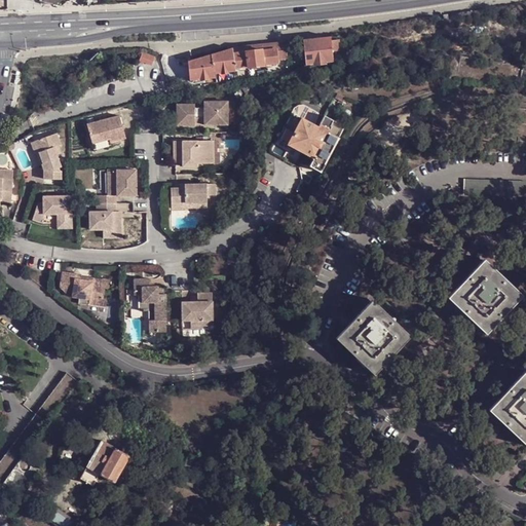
[(307,64),(333,62),(330,36),(304,39),(307,64)]
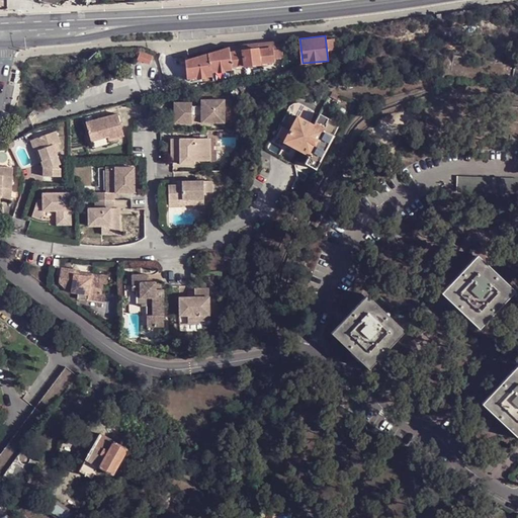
[(230,53),(232,68),(273,63),(273,59),(272,47),(273,41),(257,42),(239,45),(229,48),(230,53)]
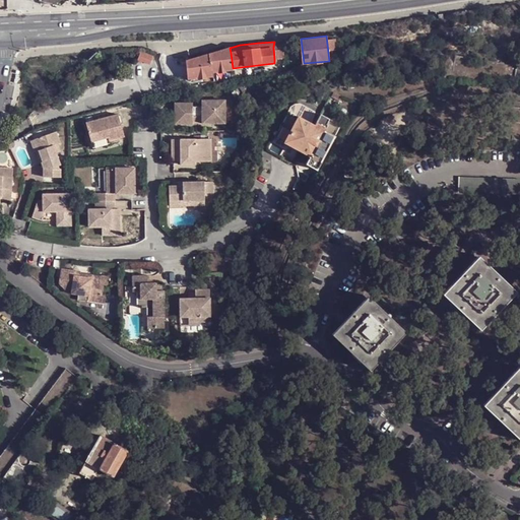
[(230,48),(187,59),(188,75),(192,79),(212,77),(213,73),(234,70),(233,68),(231,53),(230,48)]
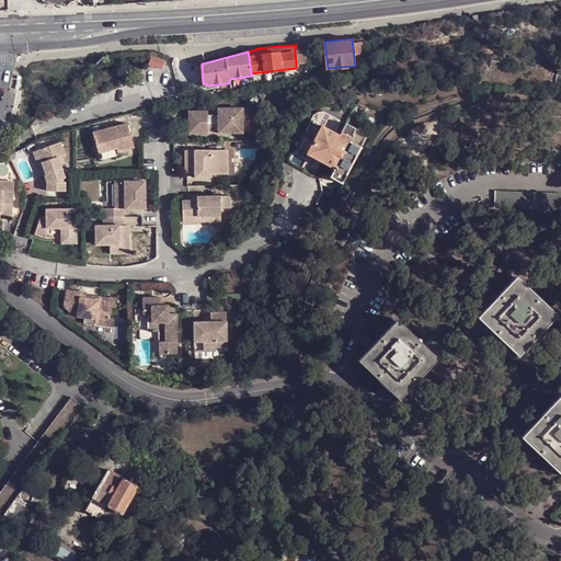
[(148,66),(152,68),(153,66),(161,68),(165,60),(152,55),(148,66)]
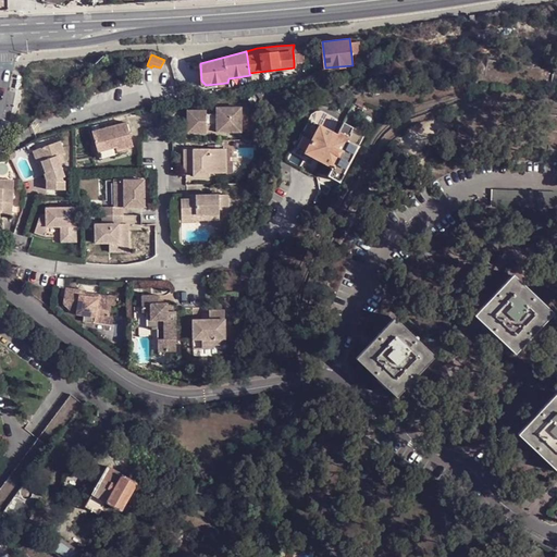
[(188,112),(188,135),(207,135),(207,133),(207,127),(218,126),(218,133),(218,134),(240,134),(242,121),(242,111),(242,109),(218,110),(218,115),(207,115),(207,112),(188,112)]
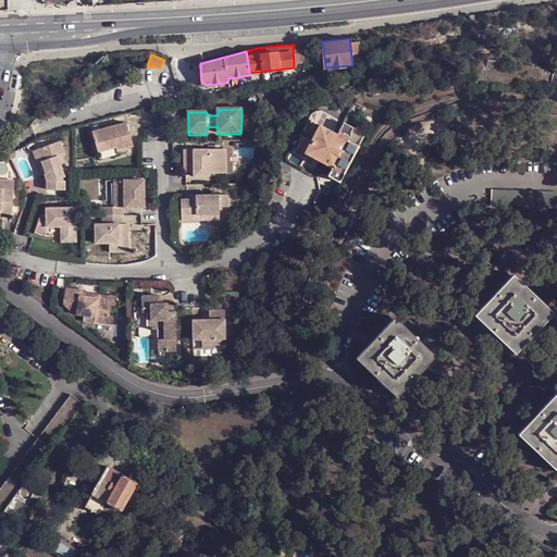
[(294,147),(332,168),(327,174),(339,182),(364,134),(348,125),(342,137),(338,135),(342,122),(326,113),(319,111),(312,114),(294,147)]
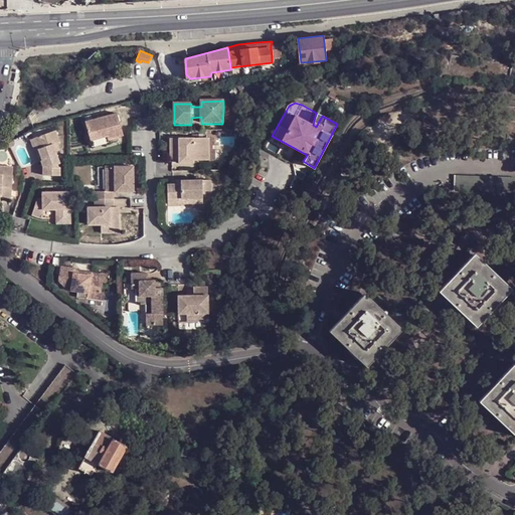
[(87,122),(92,141),(107,136),(108,139),(124,135),(118,113),(87,122)]
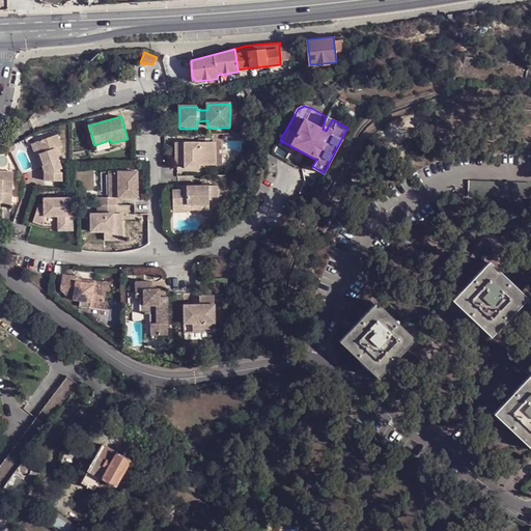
[(58,134),(35,142),(44,166),(43,166),(45,171),(45,180),(62,180),(62,171),(60,172),(59,169),(62,168),(58,156),(62,154),(59,146),(62,145),(58,134)]
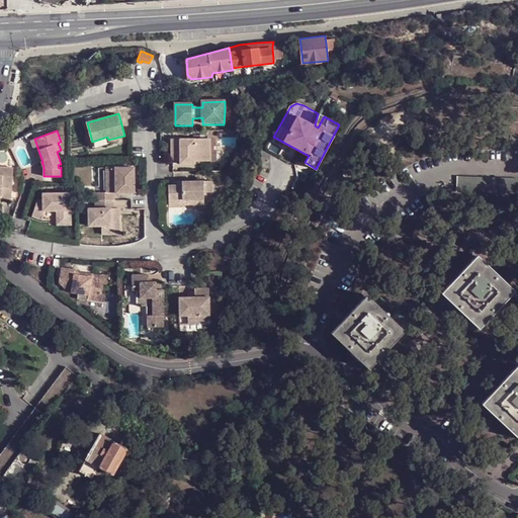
[(107,137),(92,142),(93,146),(109,142),(108,140),(107,137)]
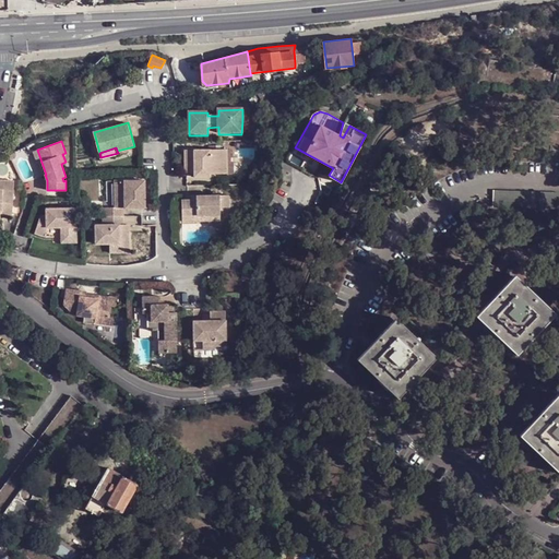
[(185,150),(186,173),(194,173),(194,177),(206,177),(206,175),(228,174),(227,149),(185,150)]
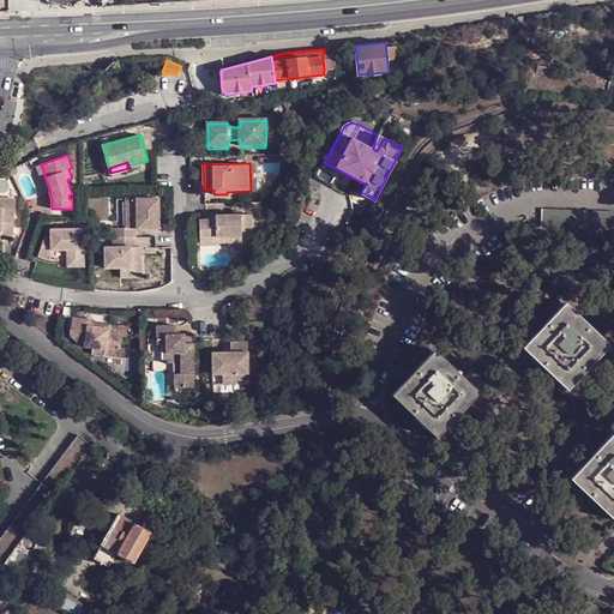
[(42,179),(48,192),(49,192),(50,192),(41,164),(36,167),(41,180),(42,179)]
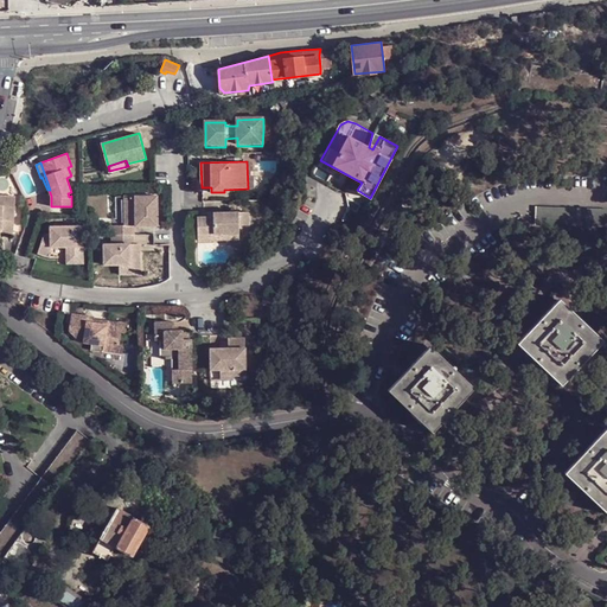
[(0,228),(0,229),(0,232),(14,234),(17,197),(0,195),(0,228)]
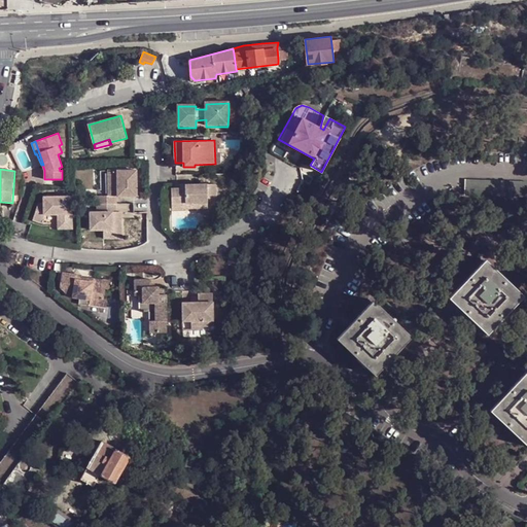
[(108,170),(108,196),(115,196),(132,196),(133,191),(137,191),(136,169),(108,170)]
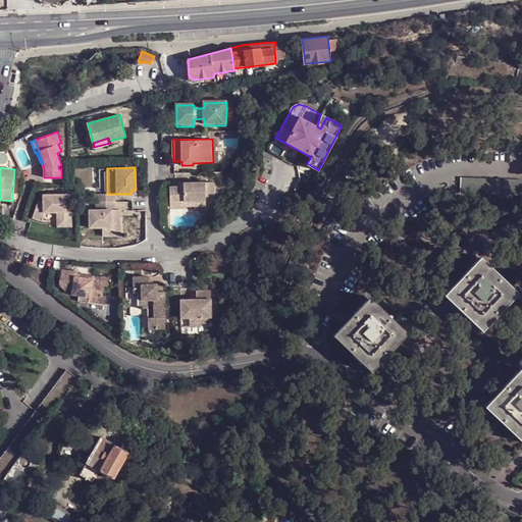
[(521,194),(521,185),(521,178),(461,175),(460,191),(521,194)]
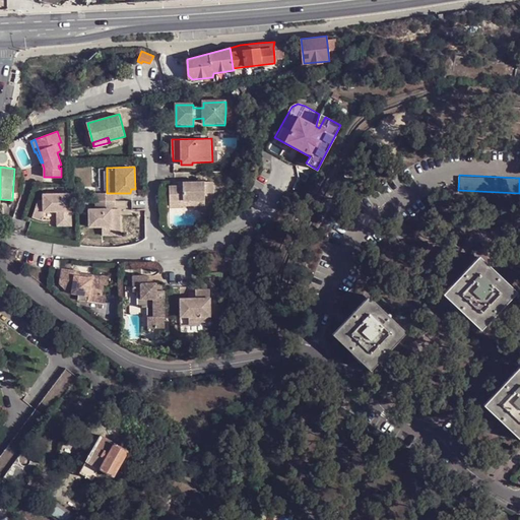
[(170,186),(171,201),(195,200),(195,204),(195,205),(205,205),(205,193),(212,192),(211,182),(183,182),(183,186),(170,186)]
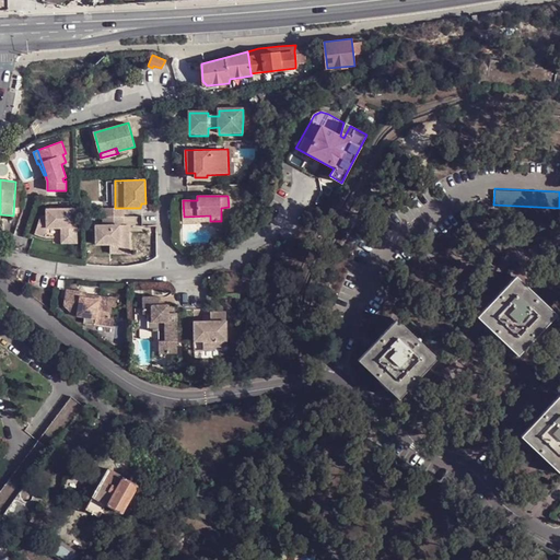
[(62,235),(76,235),(74,209),(47,209),(47,217),(42,217),(35,233),(45,236),(48,228),(62,228),(62,235)]
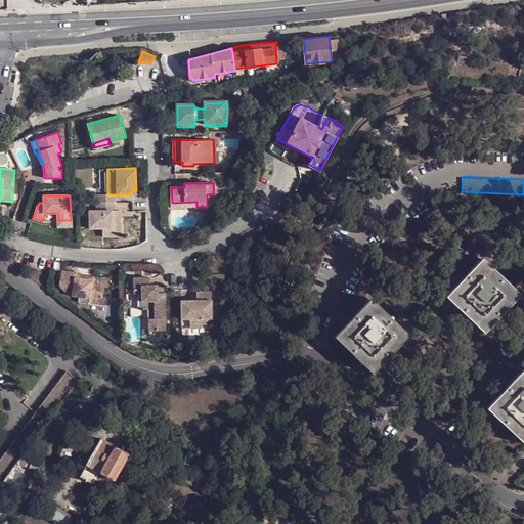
[(114,203),(97,203),(97,211),(90,211),(90,228),(103,228),(122,228),(122,216),(117,217),(117,203),(114,203)]
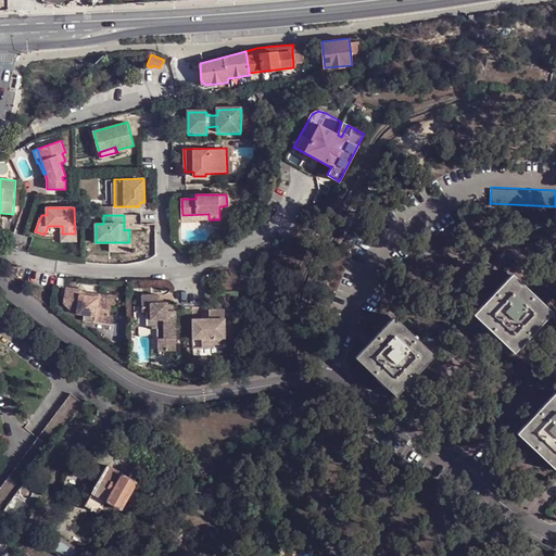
[(61,243),(75,243),(75,234),(62,234),(61,243)]
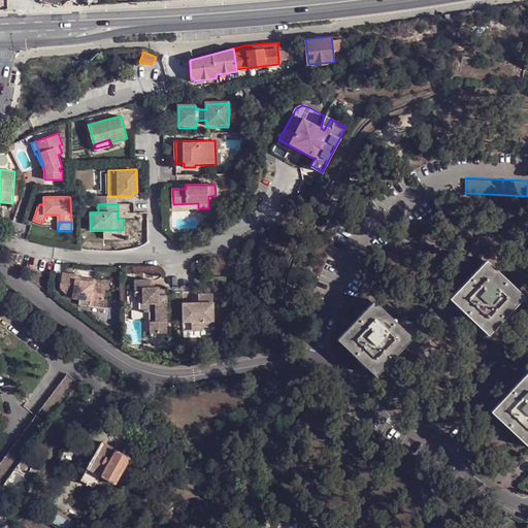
[(123,230),(104,230),(104,240),(122,239),(123,230)]
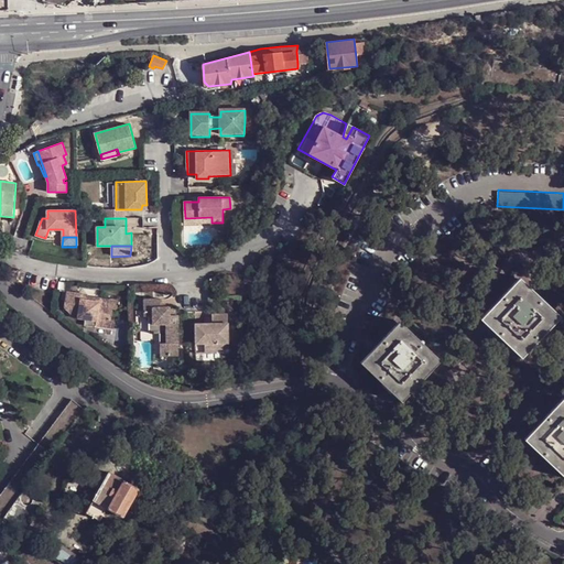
[(561,316),(543,300),(541,302),(528,290),(530,286),(519,277),(502,295),(505,297),(492,311),(490,308),(480,318),(499,336),(500,334),(514,346),(512,348),(522,358),(539,339),(537,337),(550,324),(552,326),(561,316)]
